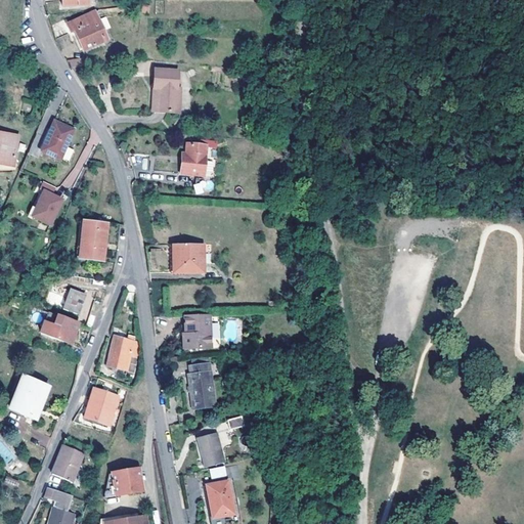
[(81,49),(101,41),(92,19),(75,27),(72,22),(51,30),(54,38),(57,44),(75,37),(81,49)]
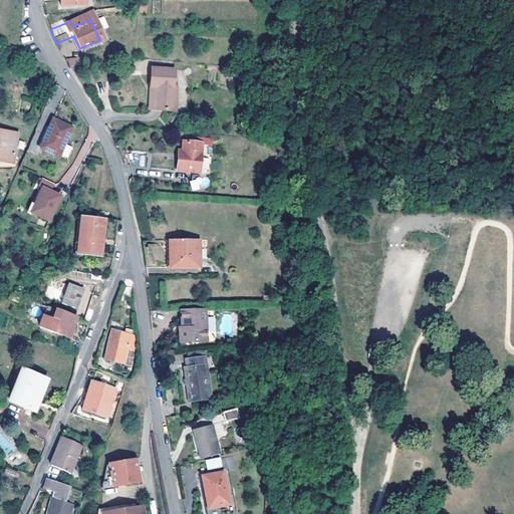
[(66,57),(67,64),(81,63),(81,56),(66,57)]
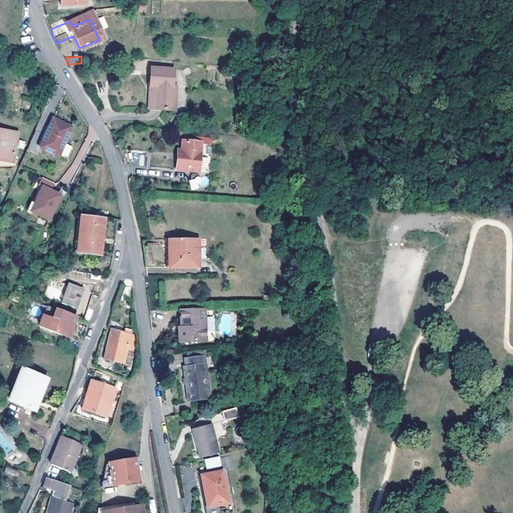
[(167,83),(166,67),(144,68),(145,86),(148,86),(149,108),(172,107),(171,83),(167,83)]
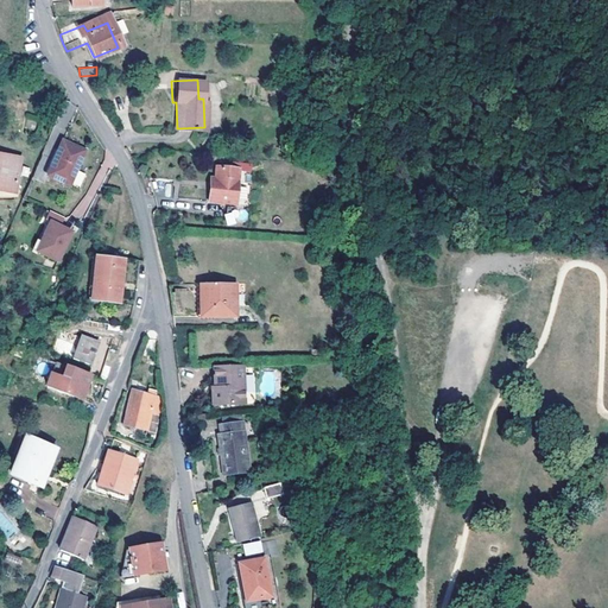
[(82,157),(62,146),(49,172),(70,182),(82,157)]
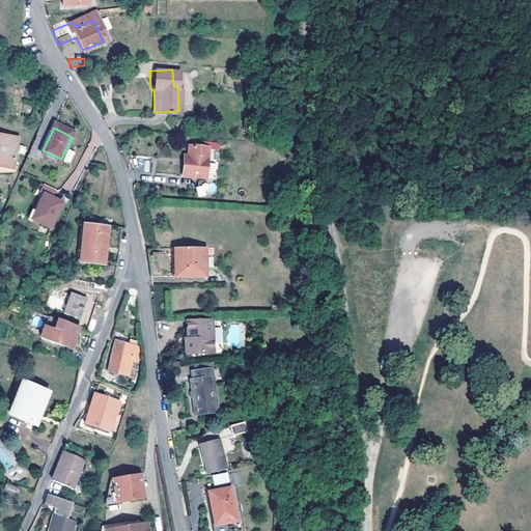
[(0,167),(12,169),(16,138),(0,135),(0,167)]
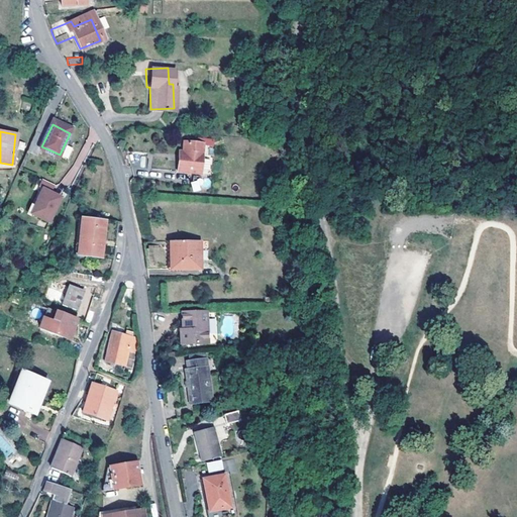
[(195,171),(197,142),(180,141),(178,151),(178,162),(172,162),(171,169),(195,171)]
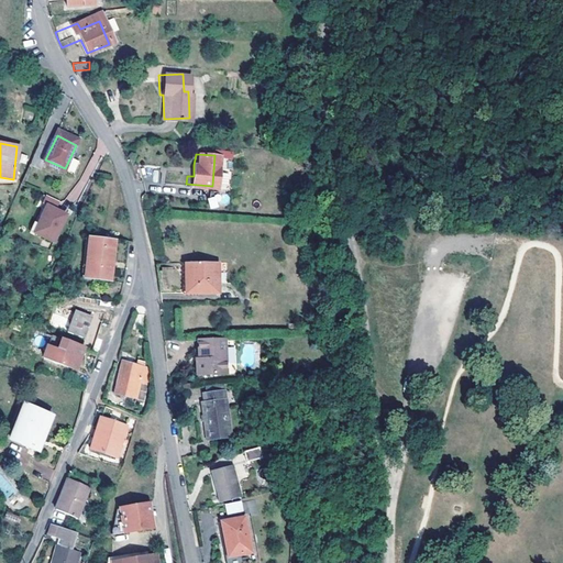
[(67,170),(74,174),(79,161),(74,158),(67,170)]
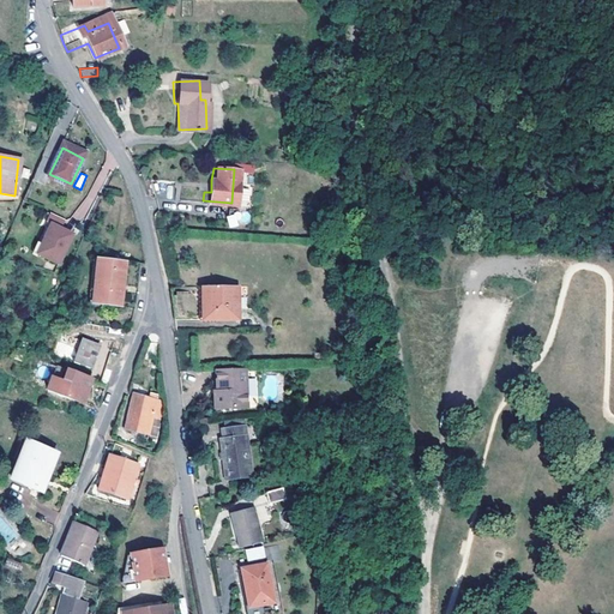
[(0,193),(0,202),(13,204),(14,196),(0,193)]
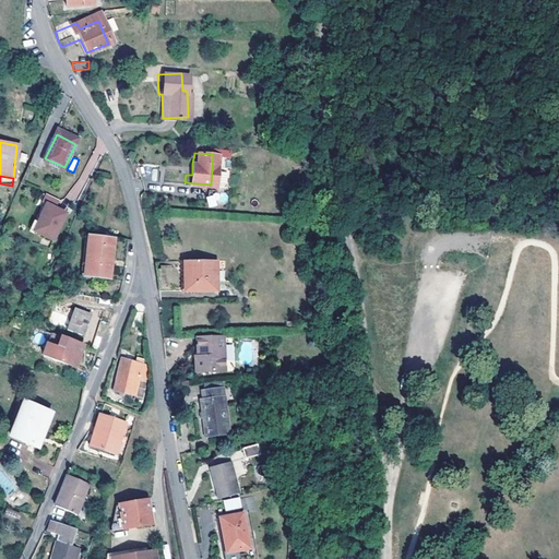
[(37,199),(47,203),(50,205),(55,199),(40,192),(37,199)]
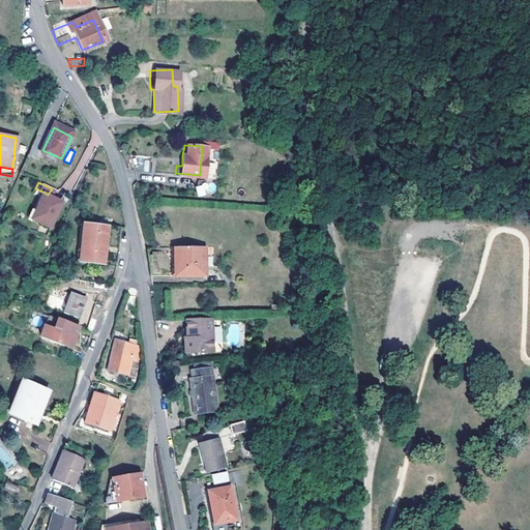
[(198,197),(207,195),(205,183),(196,185),(198,197)]
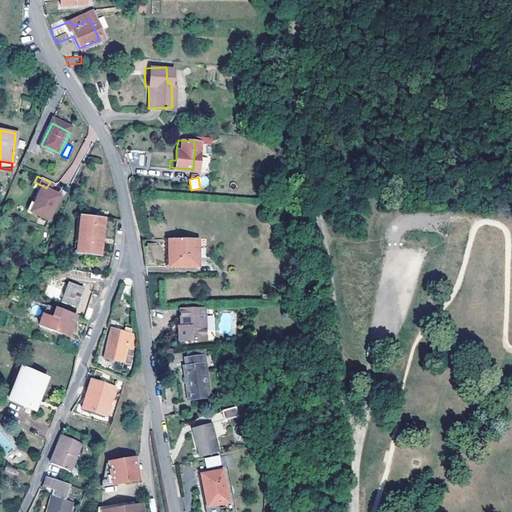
[(60,195),(46,188),(43,186),(31,210),(49,218),(60,195)]
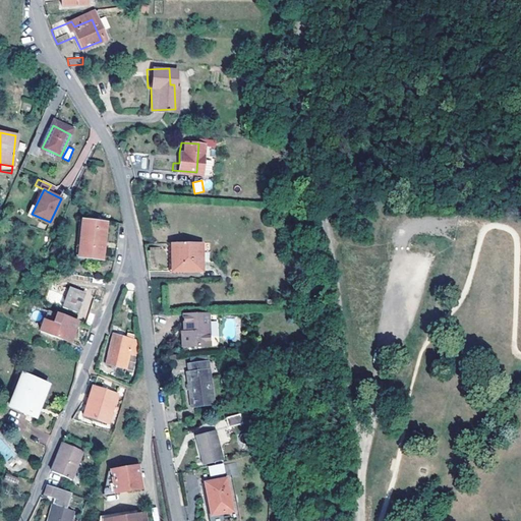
[(80,218),(76,255),(100,258),(105,220),(80,218)]
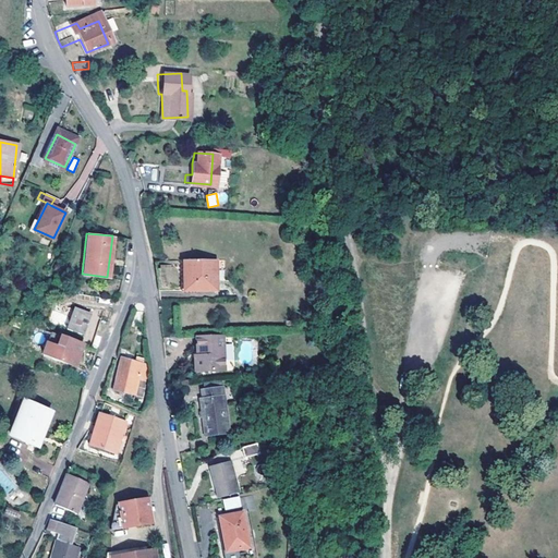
[(213,288),(211,259),(156,262),(157,291),(213,288)]
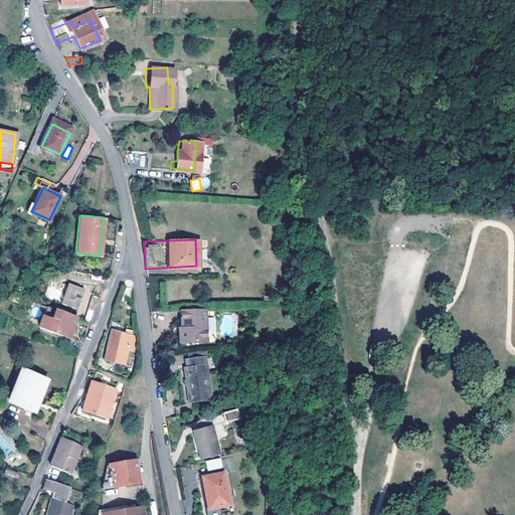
[(54,301),(68,307),(76,290),(62,284),(54,301)]
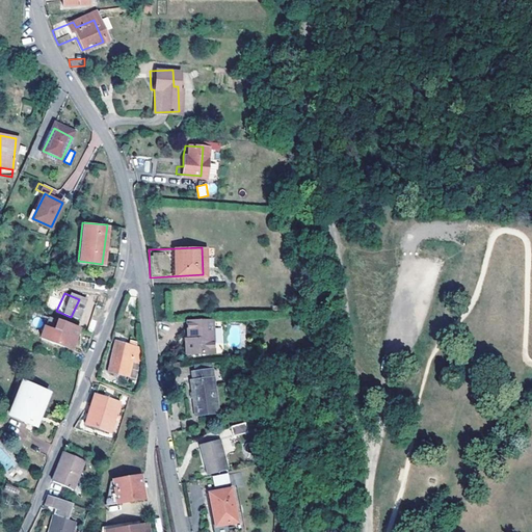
[(37,336),(69,347),(77,326),(45,315),(37,336)]
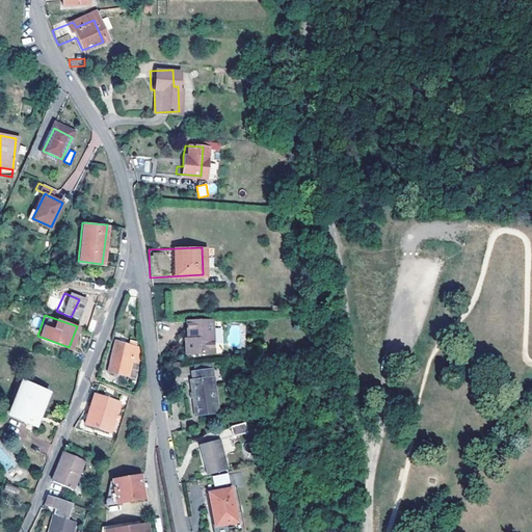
[(217,351),(213,318),(187,319),(188,331),(191,330),(191,338),(189,339),(191,354),(217,351)]
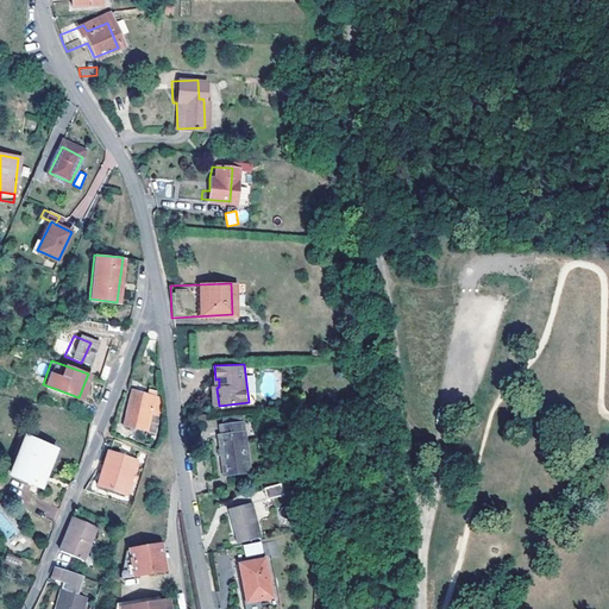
[(124,424),(144,429),(142,438),(155,440),(162,407),(129,400),(124,424)]
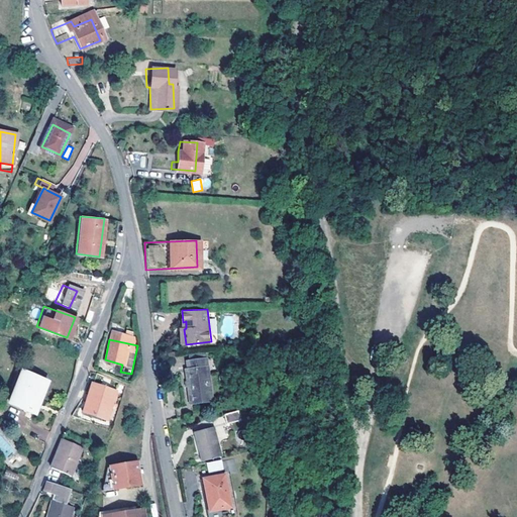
[(187,367),(192,401),(214,398),(208,356),(188,359),(189,367),(187,367)]
